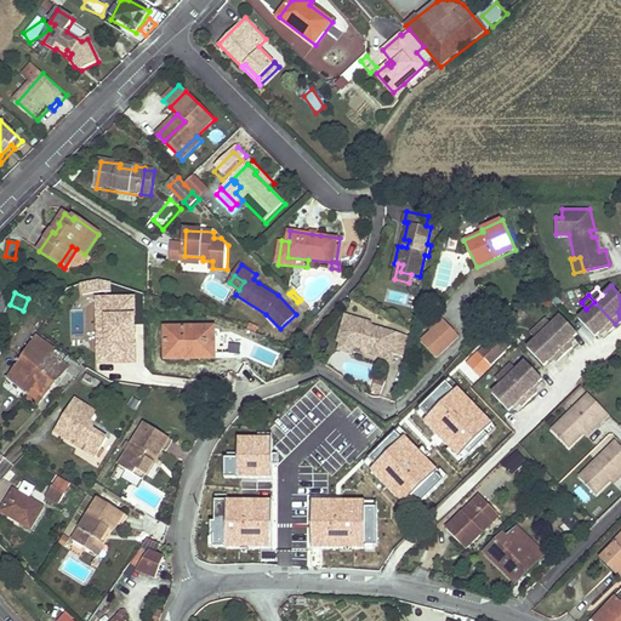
[(309,308),(301,300),(297,302),(306,312),(309,308)]
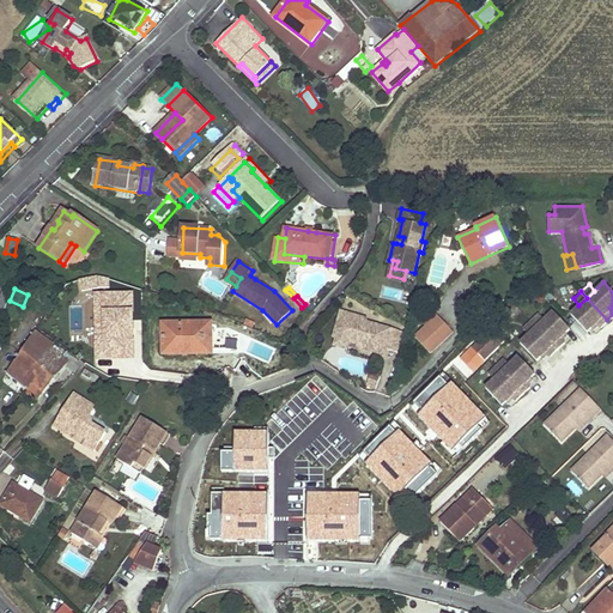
[(570,314),(586,331),(590,326),(595,321),(598,323),(600,326),(607,320),(587,298),(578,305),(570,314)]
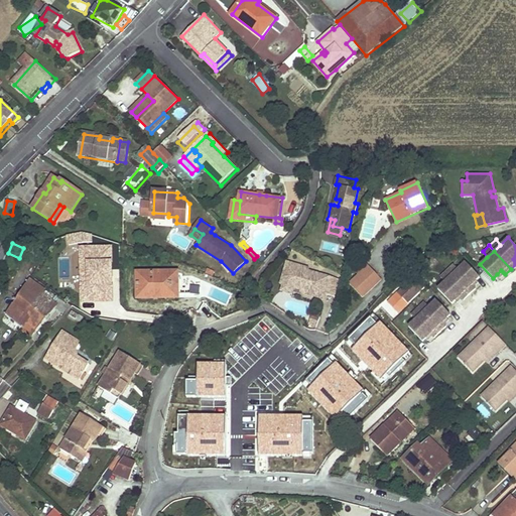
[(310,266),(289,260),(286,271),(293,273),(291,279),(295,286),(302,288),(306,289),(305,291),(328,297),(329,292),(337,294),(341,277),(310,269),(310,266)]
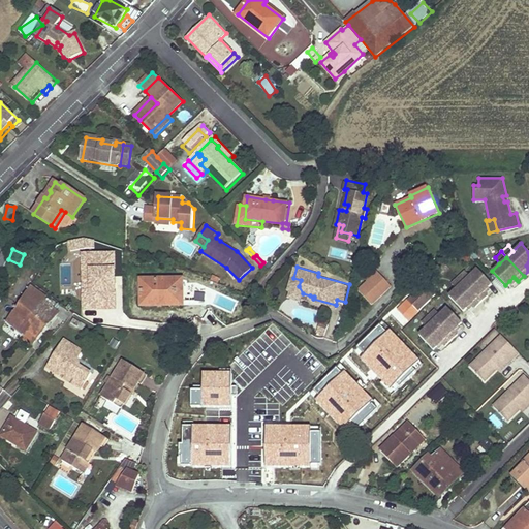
[(375,267),(359,287),(373,300),(390,278),(375,267)]
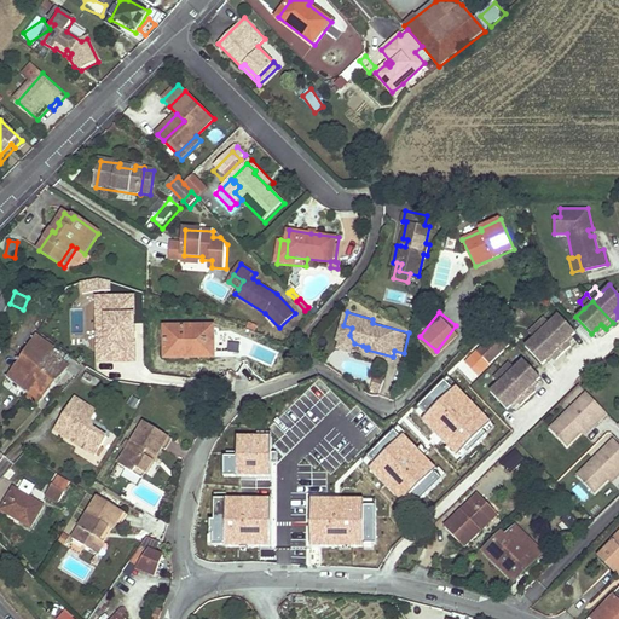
[(570,335),(574,330),(557,313),(549,322),(541,329),(561,351),(568,345),(566,342),(565,340),(570,335)]
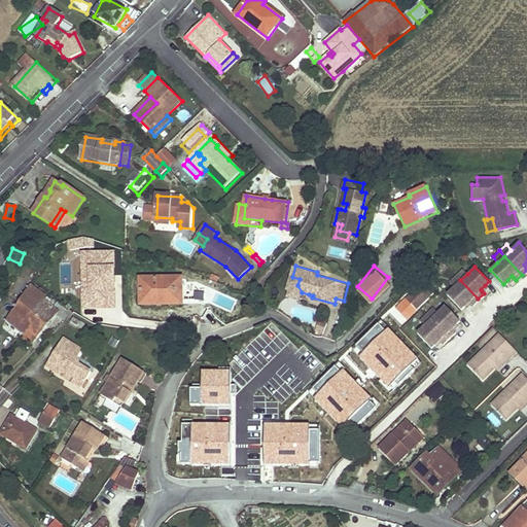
[(460,280),(467,274),(462,269),(456,275),(460,280)]
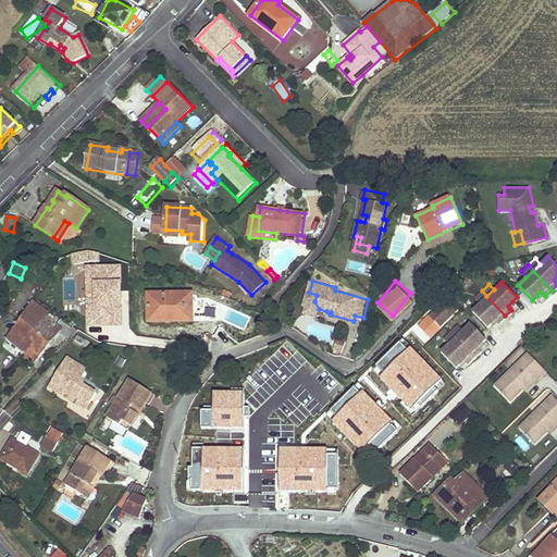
[(480,302),(486,296),(482,291),(474,297),(480,302)]
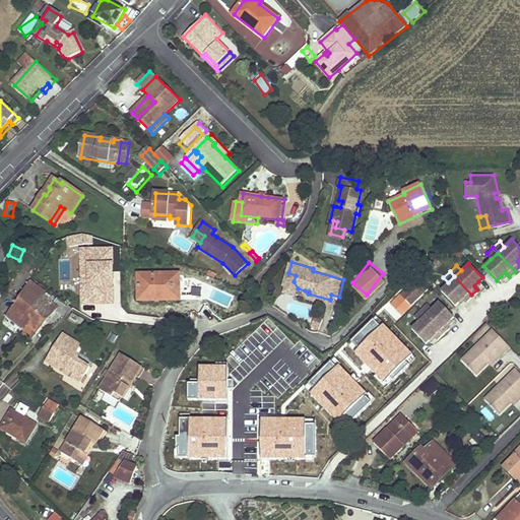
[(296,275),(288,273),(285,284),(287,285),(298,288),(294,281),(296,275)]
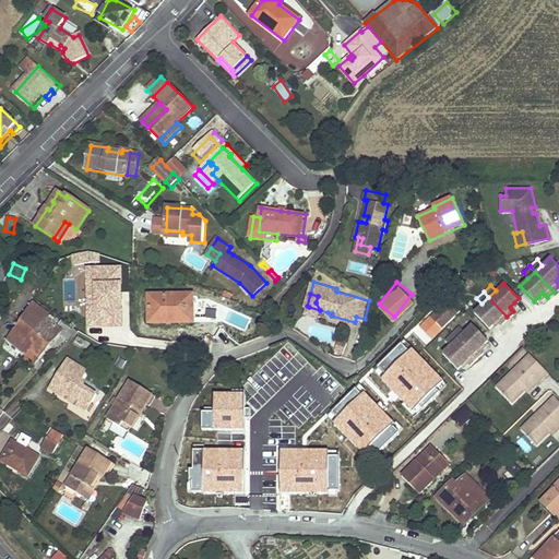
[(193,319),(192,296),(150,296),(150,323),(175,323),(176,319),(193,319)]
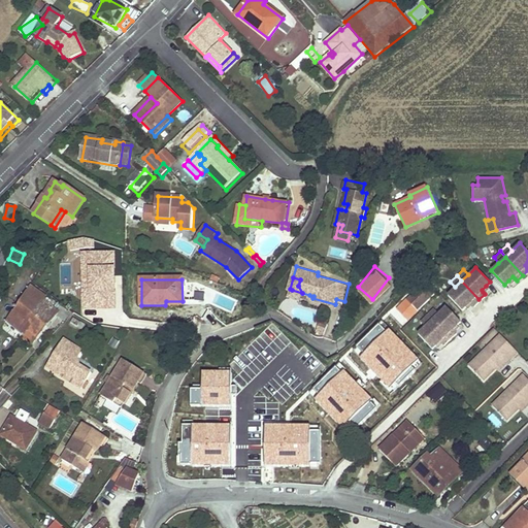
[(433,292),(423,281),(405,297),(416,308),(433,292)]
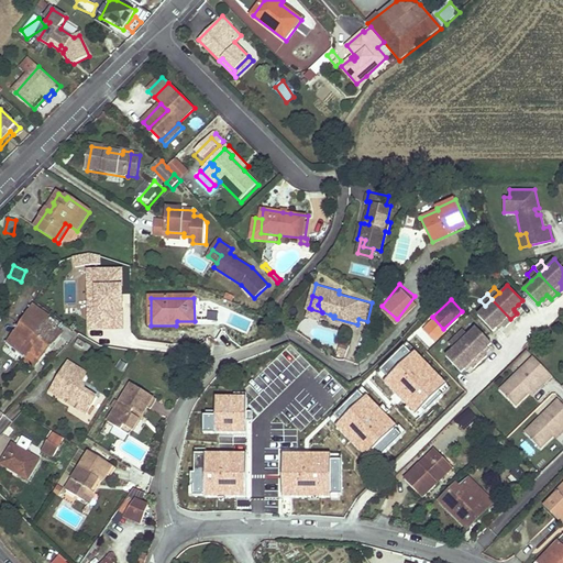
[(504,326),(510,319),(492,299),(485,306),(476,313),(492,329),(500,321),(501,323),(504,326)]
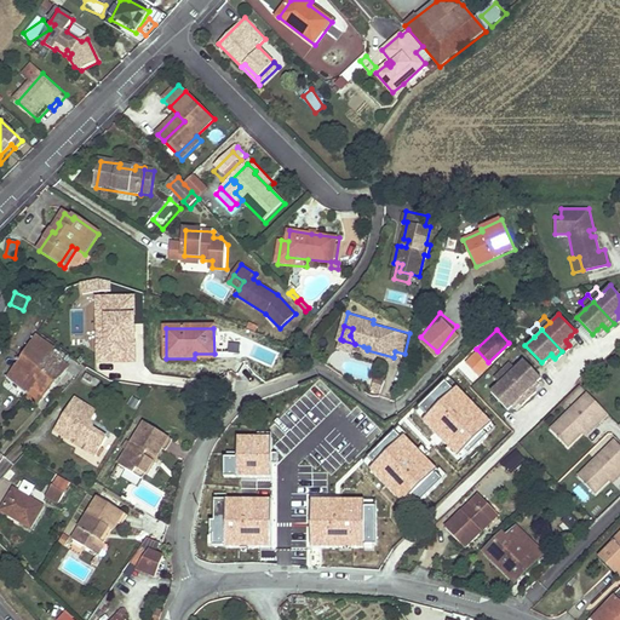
[(59,352),(38,337),(9,380),(28,395),(59,352)]
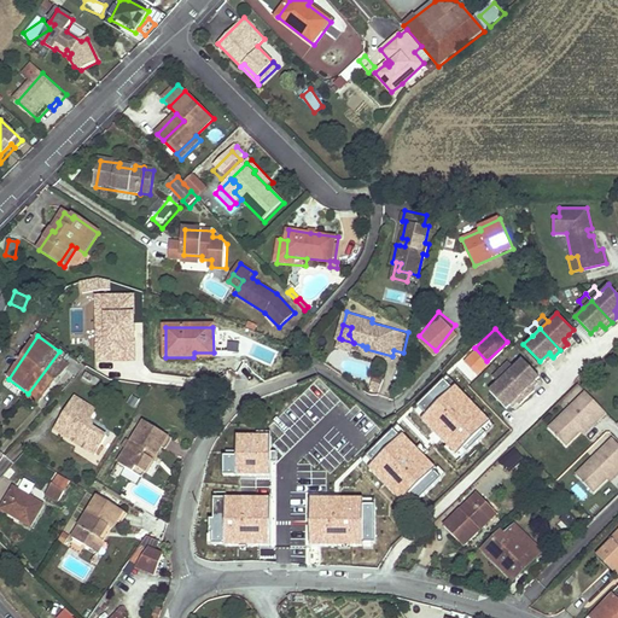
[(354,343),(342,339),(339,347),(351,350),(354,343)]
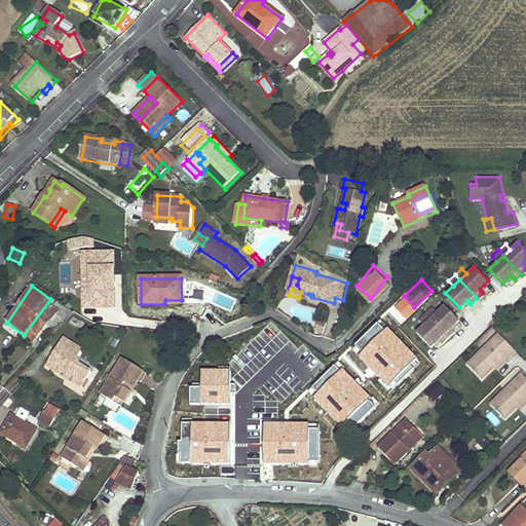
[(62,306),(50,299),(24,335),(23,337),(31,344),(59,312),(57,310),(62,306)]
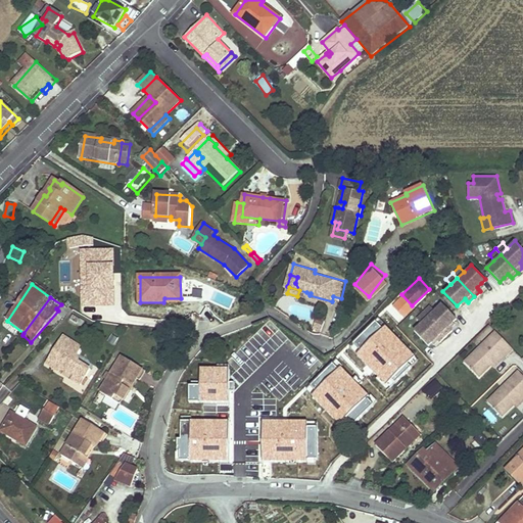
[(455,317),(441,302),(433,310),(427,316),(444,334),(450,329),(448,326),(446,325),(452,320),(455,317)]
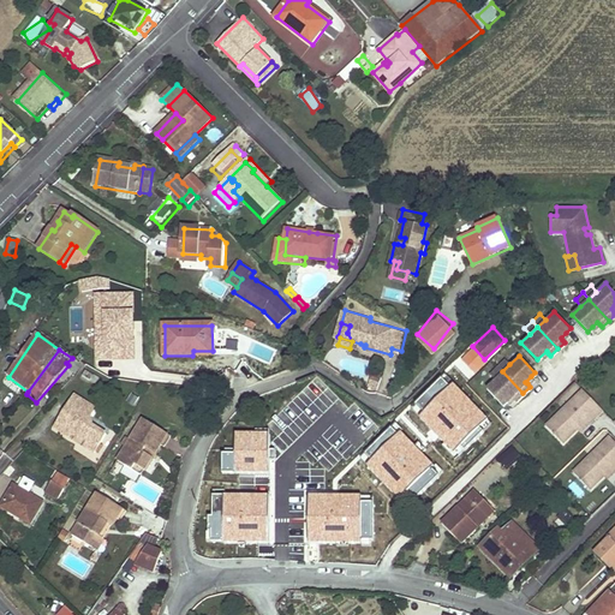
[(502,371),(509,364),(505,358),(496,365),(502,371)]
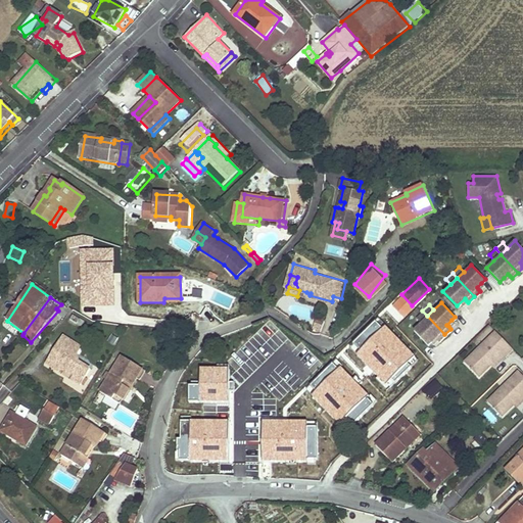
[(420,322),(427,316),(422,311),(416,317),(420,322)]
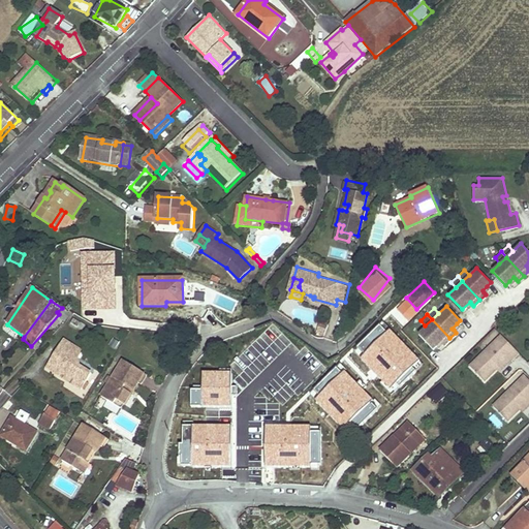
[(82,322),(74,318),(71,323),(79,328),(82,322)]
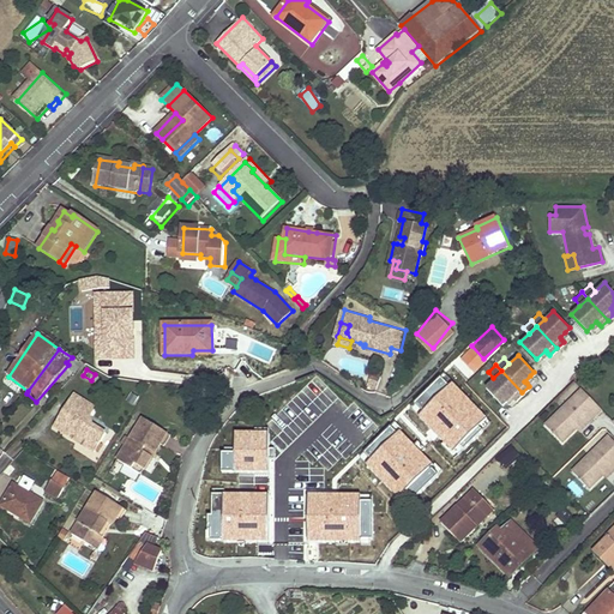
[(384,374),(374,371),(371,384),(380,386),(384,374)]
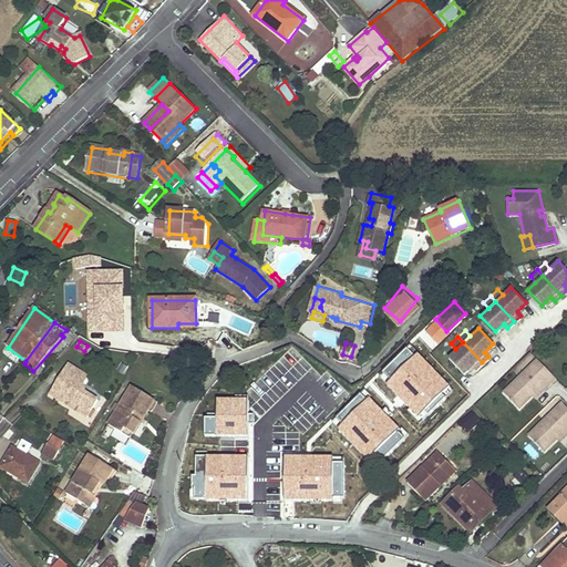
[(447,357),(462,372),(465,369),(471,364),(473,367),(475,369),(482,362),(463,342),(455,349),(447,357)]
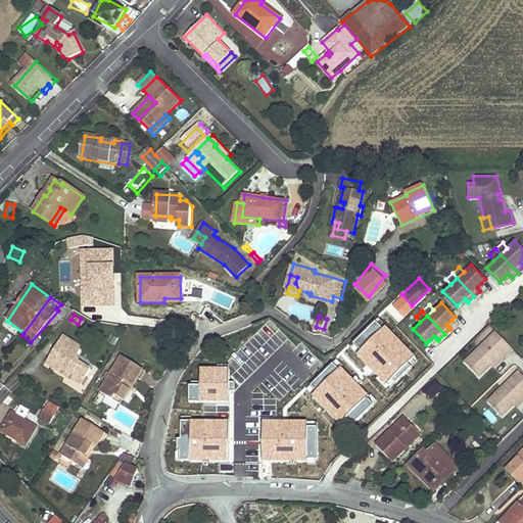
[(494,330),(463,361),(477,376),(490,364),(503,351),(505,353),(512,347),(494,330)]
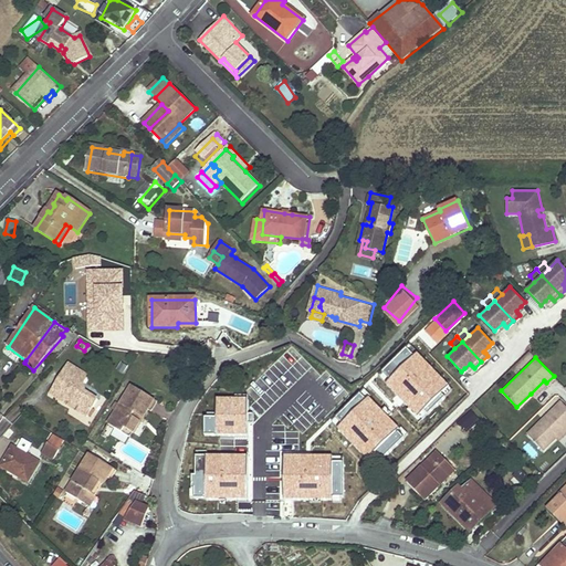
[(81,412),(88,417),(100,400),(86,391),(85,385),(90,377),(70,364),(51,394),(72,407),(76,401),(79,404),(81,412)]
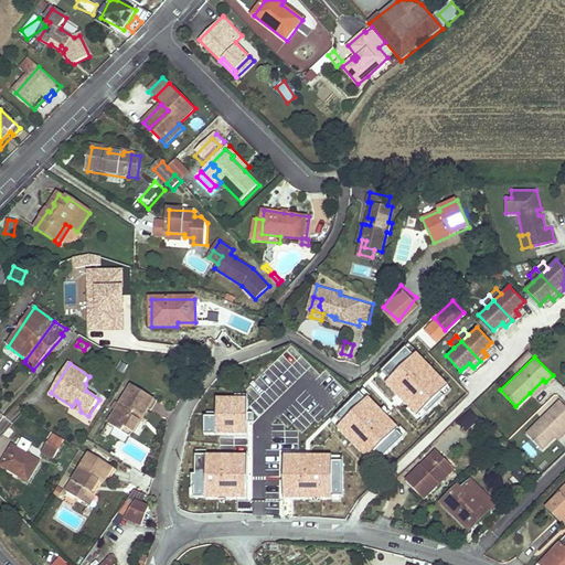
[(283,380),(253,379),(252,398),(264,400),(264,405),(264,413),(280,413),(283,380)]
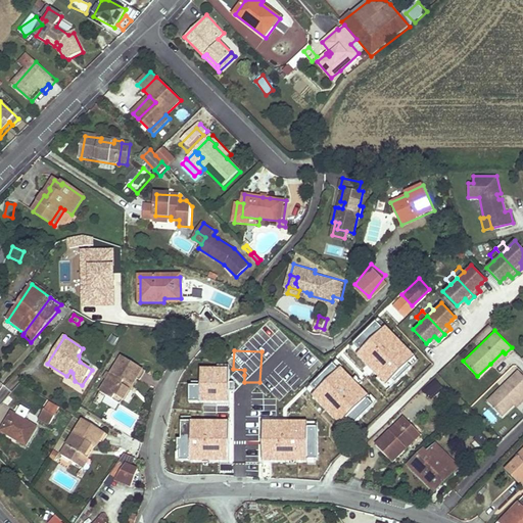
[(492,366),(505,353),(503,351),(490,364),(492,366)]
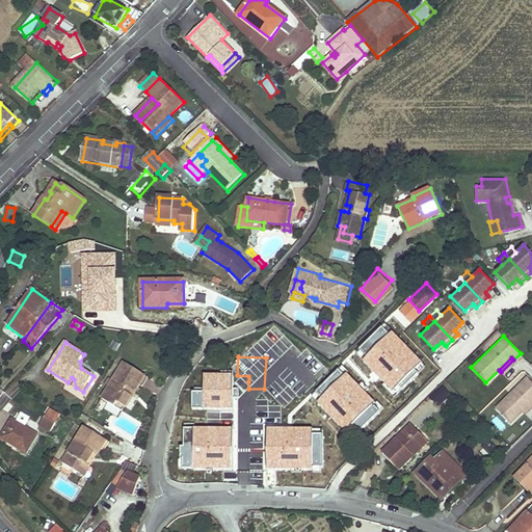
[(145,376),(125,364),(102,399),(114,407),(117,402),(126,408),(140,386),(145,376)]
